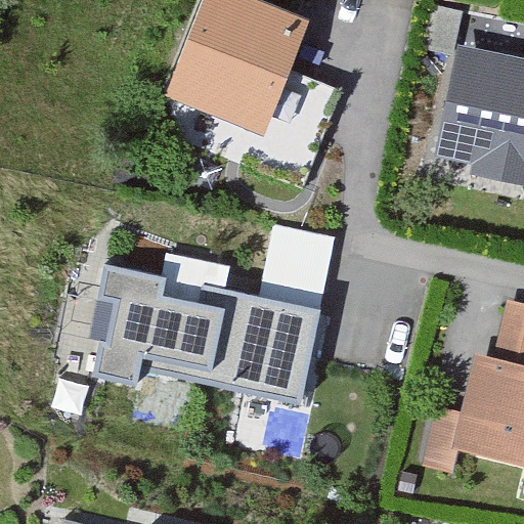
[(213,0),(180,87),(260,118),(296,28),(224,0),(213,0)]
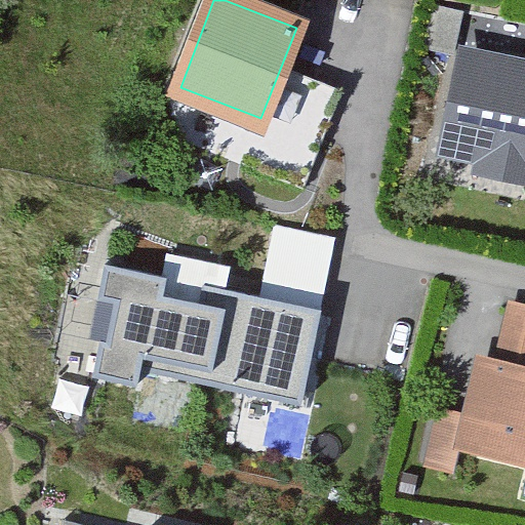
[(524,70),(467,57),(447,146),(487,154),(484,166),(524,174),(524,171),(524,70)]
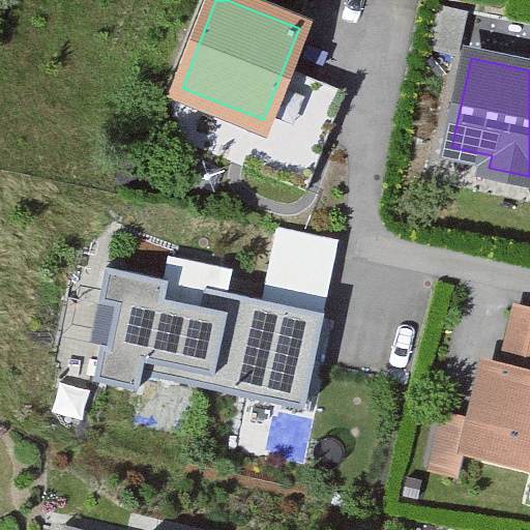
[(276,228),(262,298),(324,312),(339,241),(276,228)]
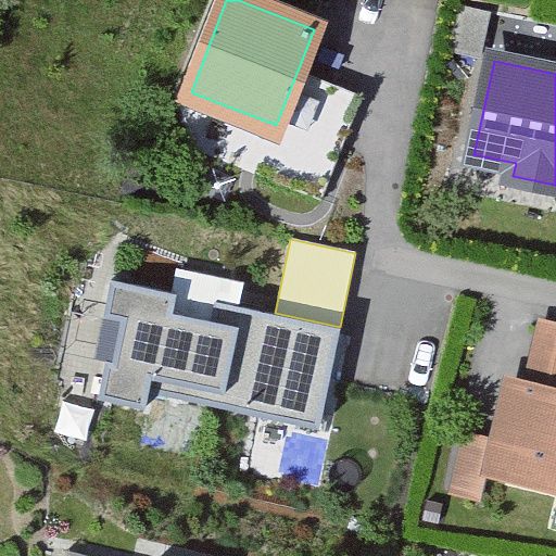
[(149,392),(319,427),(340,327),(275,313),(236,305),(232,324),(211,319),(218,282),(179,274),(176,293),(111,279),(103,316),(121,320),(112,362),(105,361),(98,399),(144,408),(149,392)]
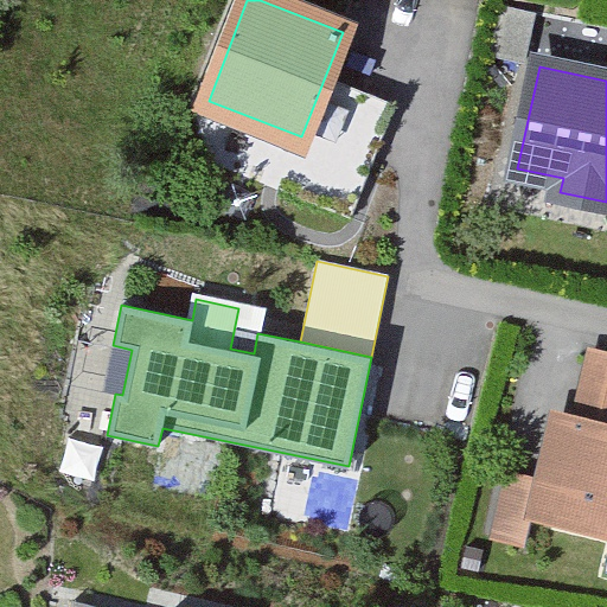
[(606,356),(593,353),(580,407),(606,413),(606,356)]
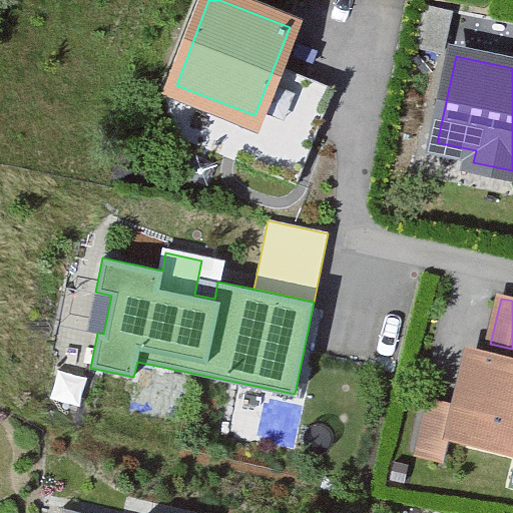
[(512,362),(487,356),(475,407),(458,403),(457,408),(451,433),(512,448),(512,362)]
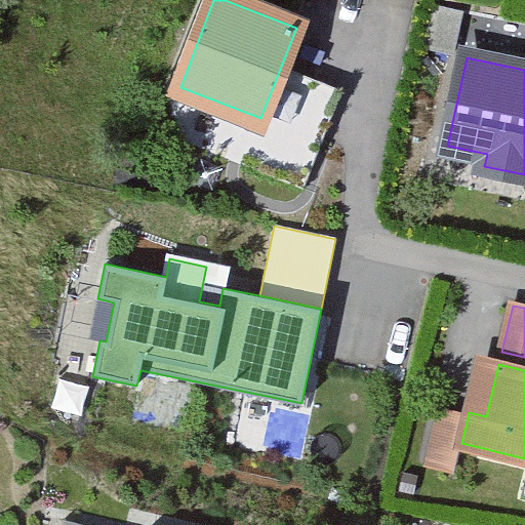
[(455,468),(461,443),(468,417),(439,411),(428,460),(455,468)]
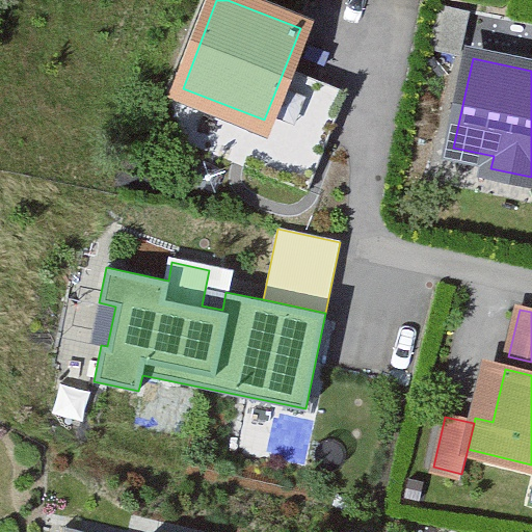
All buildings are outlined.
